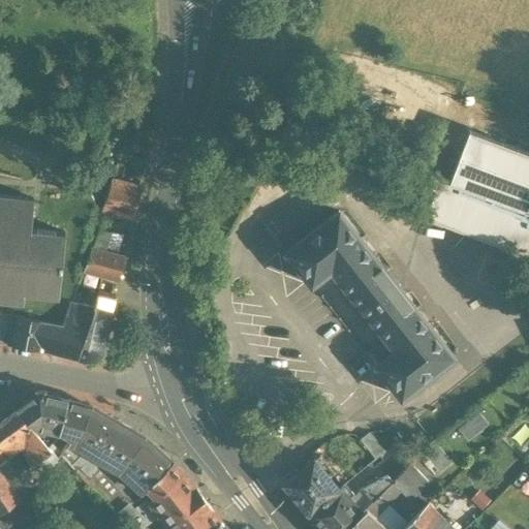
[(422,221),(528,257),(528,160),(464,137),(444,188),(435,185),(431,192),(422,221)]
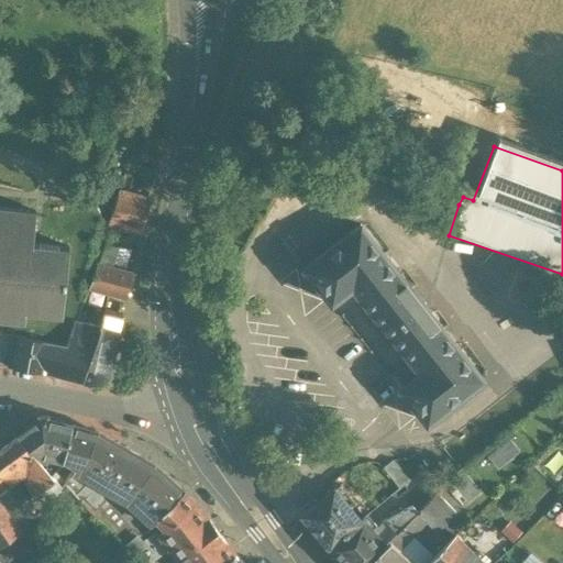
[(133,179),(123,175),(118,192),(129,196),(133,179)]
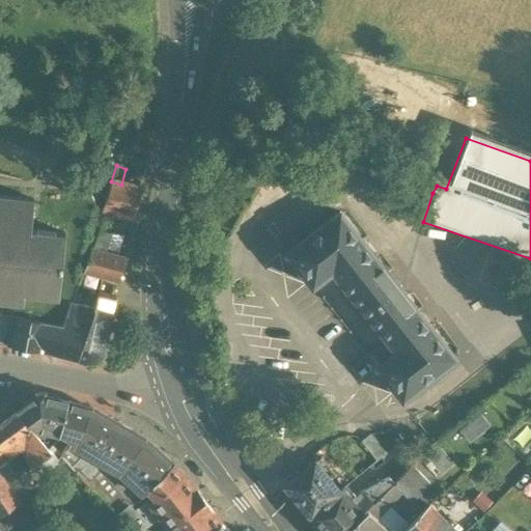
[(121,185),(111,182),(101,213),(134,221),(141,189),(121,185)]
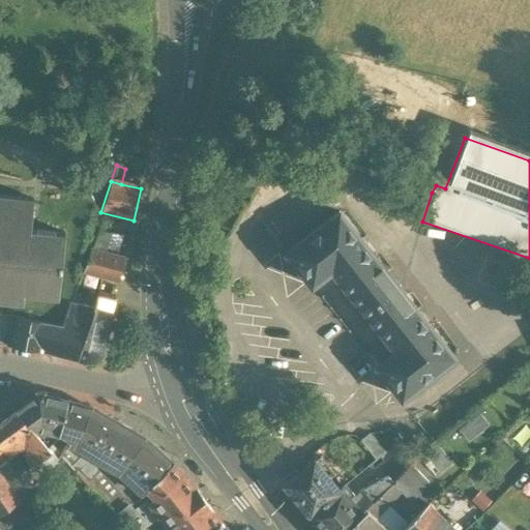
[(0,297),(21,300),(22,290),(56,293),(57,287),(56,287),(57,272),(59,272),(59,269),(58,269),(59,254),(60,254),(61,251),(59,251),(61,235),(63,235),(63,231),(29,228),(32,198),(0,195),(0,297)]
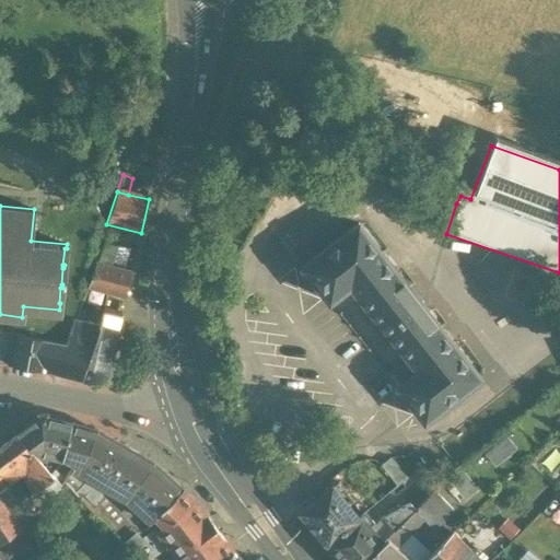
[(443,333),(395,272),(396,271),(384,257),(384,258),(358,225),(303,269),(329,302),(349,287),(418,373),(397,388),(424,423),(480,380),(454,347),(455,347),(444,333),(443,333)]
